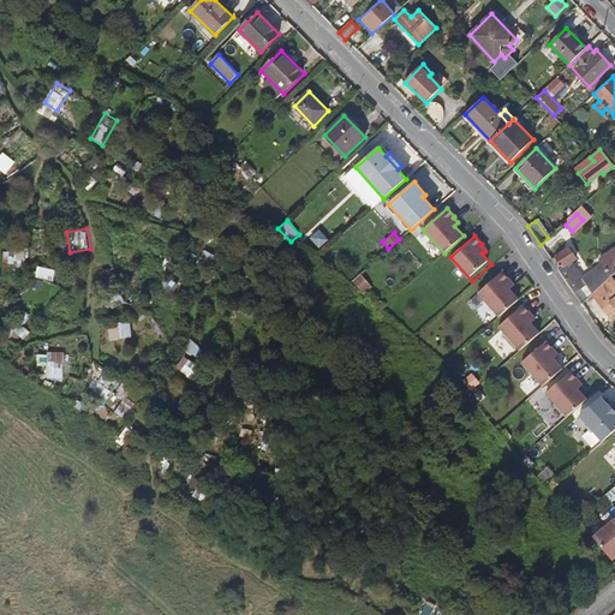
[(568,249),(551,261),(574,294),(586,286),(592,294),(610,278),(611,278),(614,273),(614,246),(598,258),(603,264),(583,279),(572,262),(577,260),(568,249)]
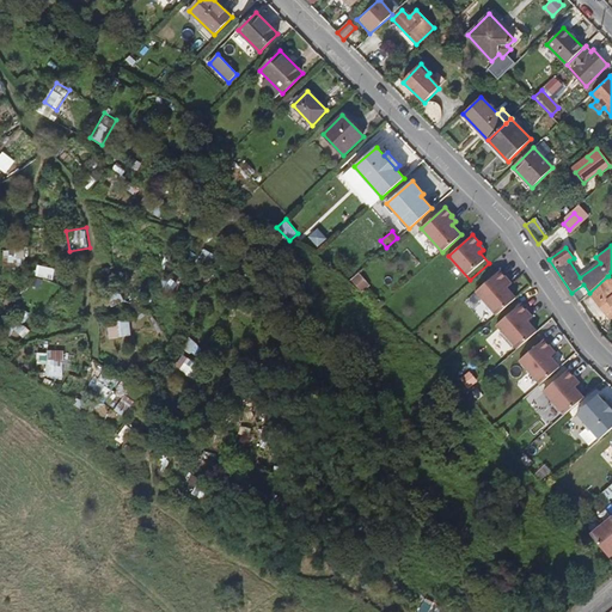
[(25,249),(5,249),(5,275),(25,274),(25,249)]
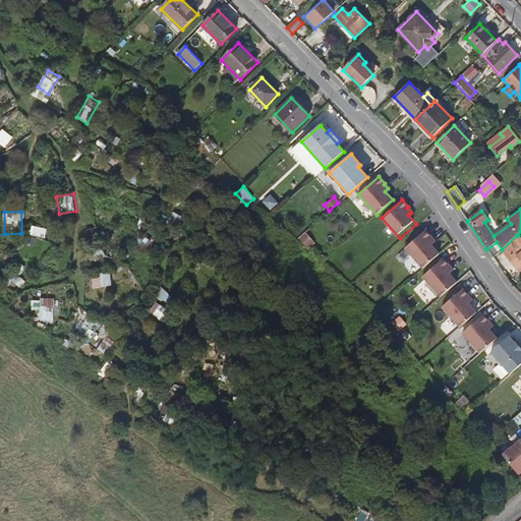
[(405,247),(423,268),(440,253),(431,244),(435,242),(430,237),(431,236),(425,229),(405,247)]
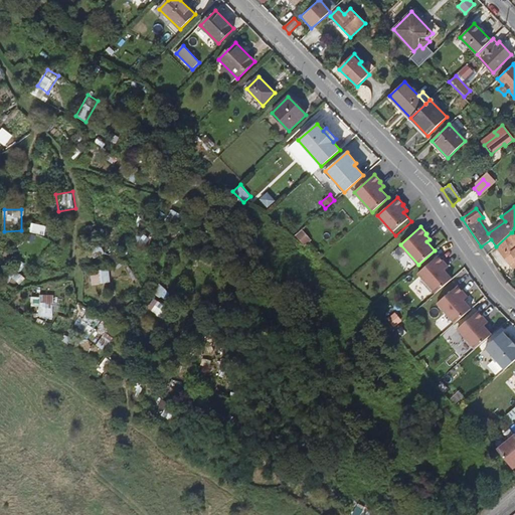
[(299,238),(304,243),(310,237),(305,232),(299,238)]
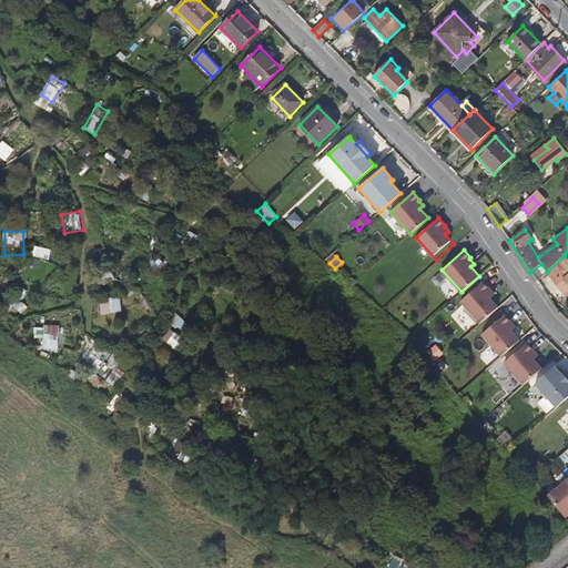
[(549,274),(566,295),(567,293),(567,261),(564,256),(547,272),(549,274)]
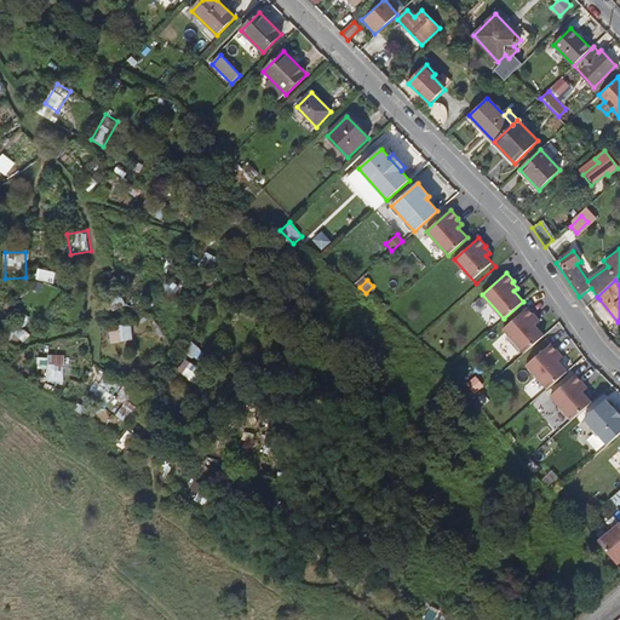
[(504,328),(524,352),(544,336),(535,325),(539,322),(533,316),(535,315),(528,306),(504,328)]
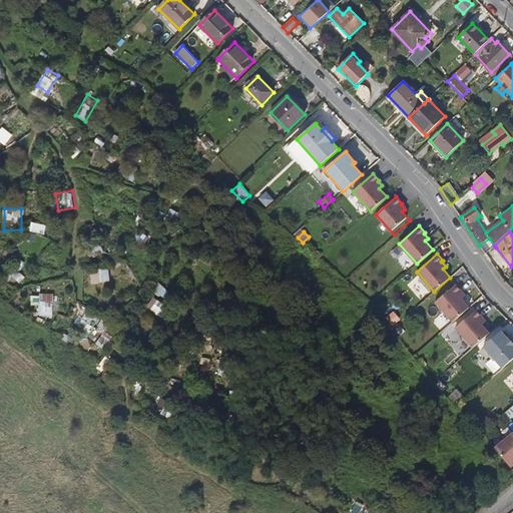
[(435,303),(453,322),(469,308),(461,299),(464,297),(460,292),(461,291),(455,285),(435,303)]
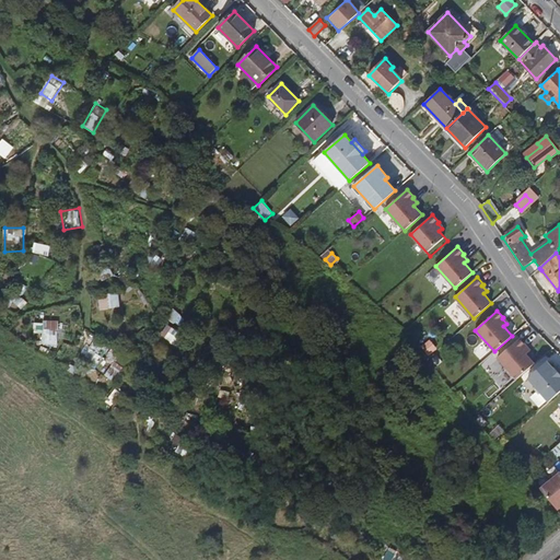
[(43,345),(58,346),(59,319),(44,318),(43,345)]
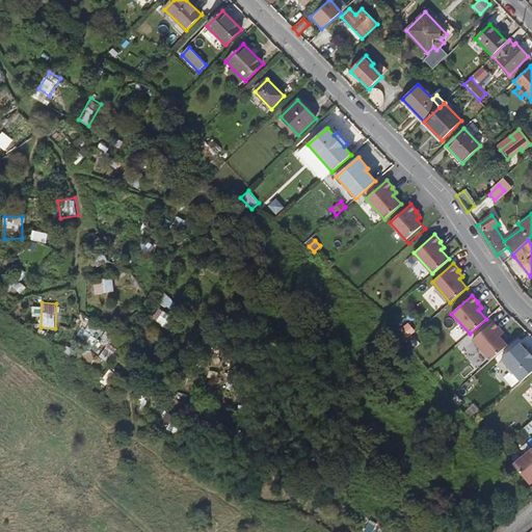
[(79,335),(92,343),(101,329),(88,321),(79,335)]
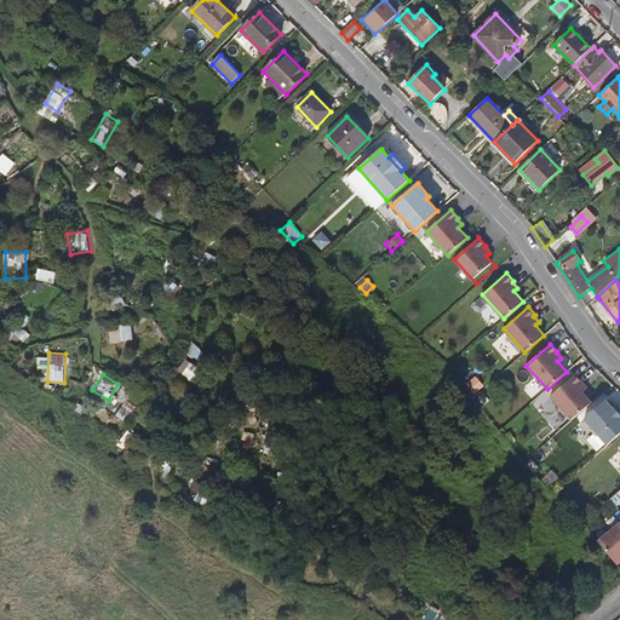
[(551,396),(572,420),(591,402),(583,392),(586,389),(581,384),(583,383),(575,374),(551,396)]
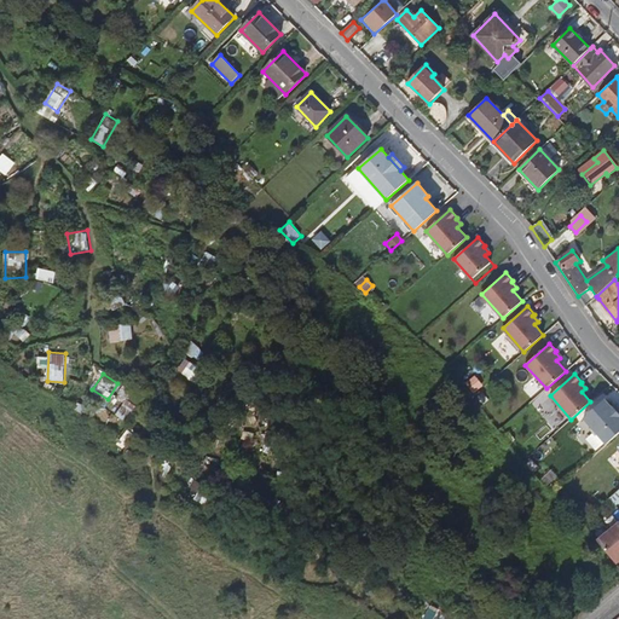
[(475,375),(464,383),(472,394),(482,386),(475,375)]
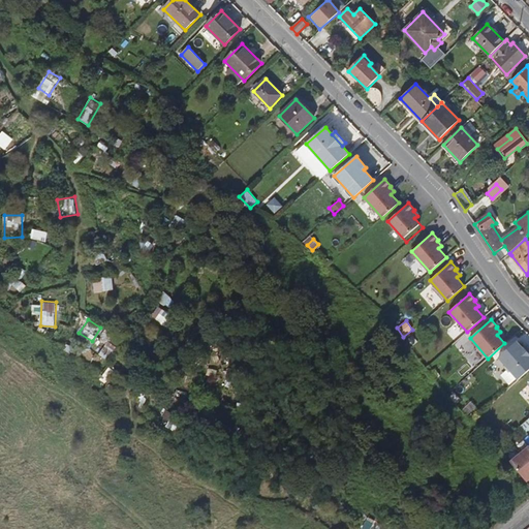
[(462,335),(454,345),(466,354),(473,344),(462,335)]
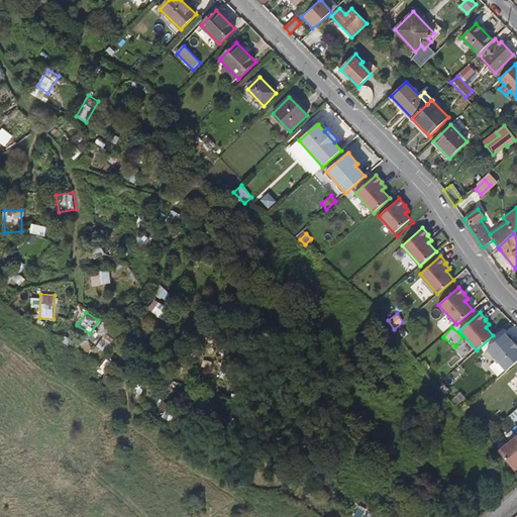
[(505,334),(488,349),(507,371),(516,362),(516,344),(512,340),(511,340),(505,334)]
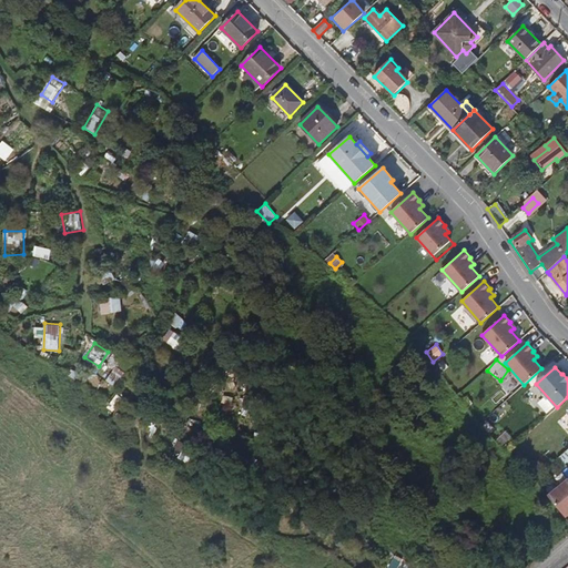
[(566,517),(567,514),(567,479),(561,486),(560,485),(548,496),(566,517)]
